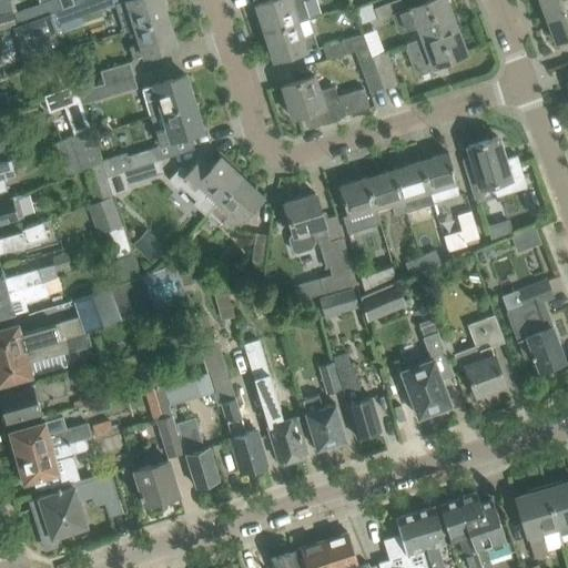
[(0,0),(0,16),(13,12),(9,0),(0,0)]
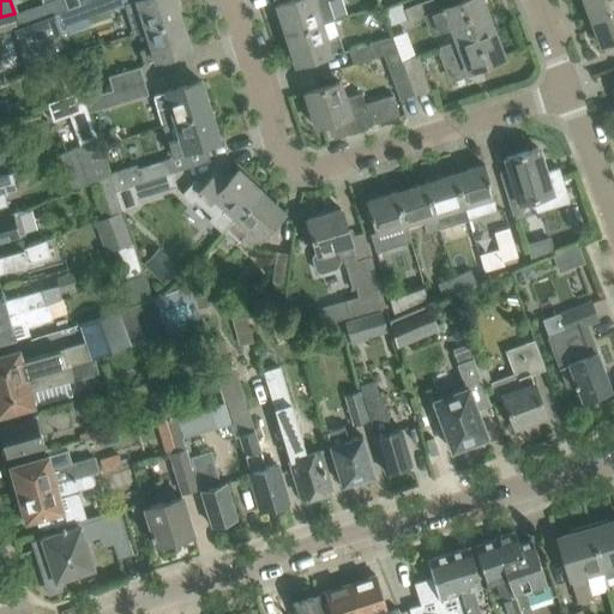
[(67,11),(82,5),(80,0),(50,0),(43,4),(48,18),(54,16),(67,11)]
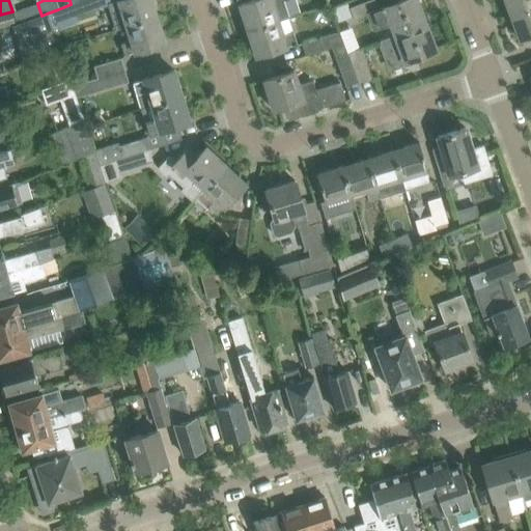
[(58,9),(47,14),(53,30),(78,22),(76,16),(108,5),(115,29),(126,26),(157,17),(151,0),(83,0),(71,4),(58,9)]
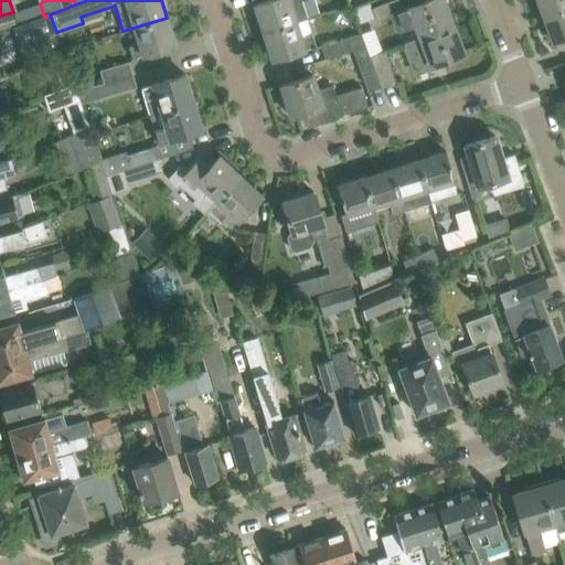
[(268,0),(255,4),(264,32),(306,18),(301,4),(302,3),(301,0),(268,0)]
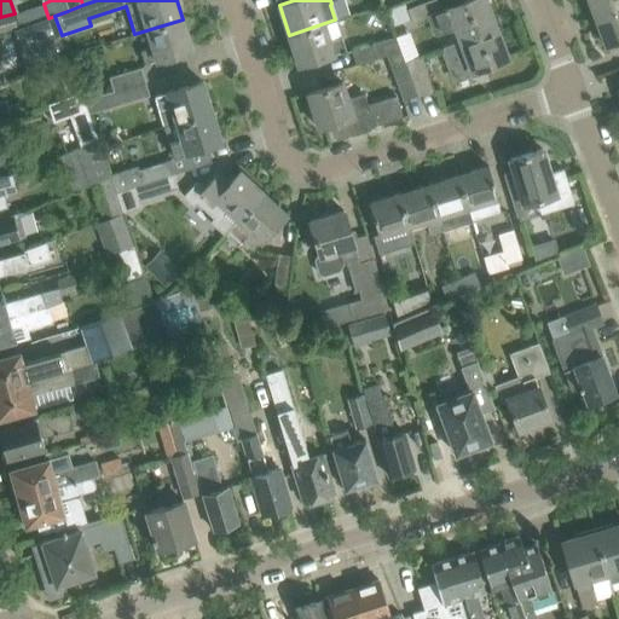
[(391,7),(386,10),(388,18),(389,22),(392,27),(397,25),(410,19),(411,23),(429,17),(435,33),(455,25),(461,40),(496,27),(485,0),(469,0),(441,11),(437,0),(428,0),(414,6),(408,9),(405,1),(391,7)]
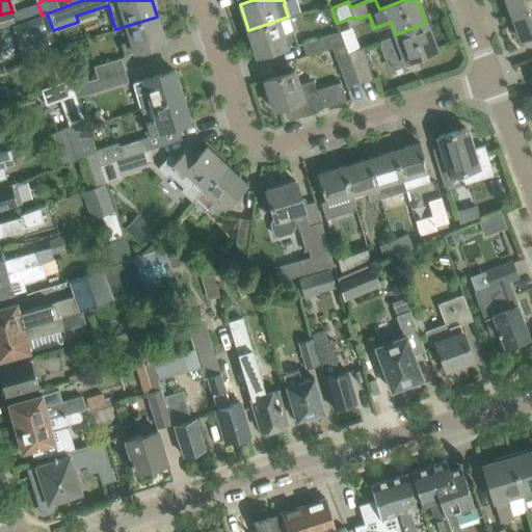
[(531,0),(506,0),(511,14),(531,5),(531,0)]
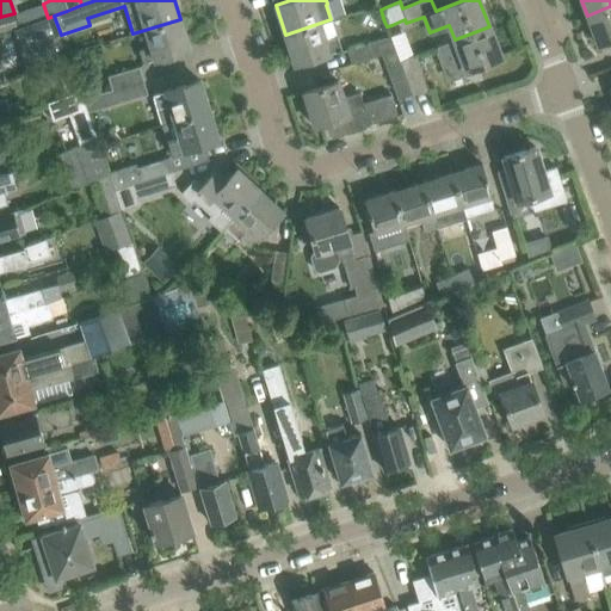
[(16,13),(19,28),(48,18),(43,4),(16,13)]
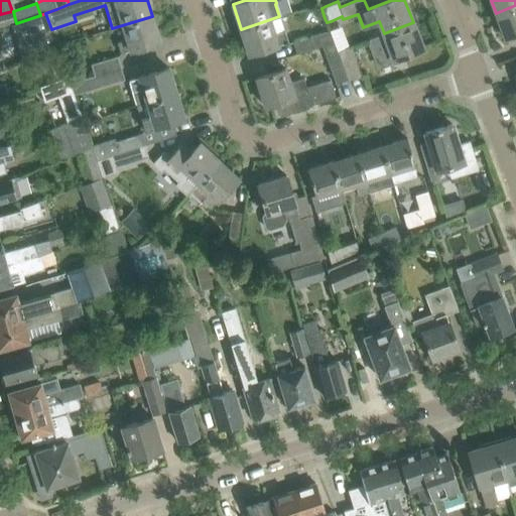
[(515,5),(496,13),(505,38),(515,33),(515,5)]
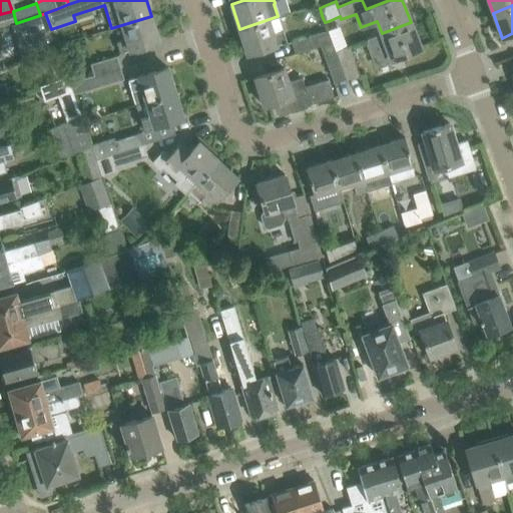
[(0,14),(0,26),(15,22),(12,11),(0,14)]
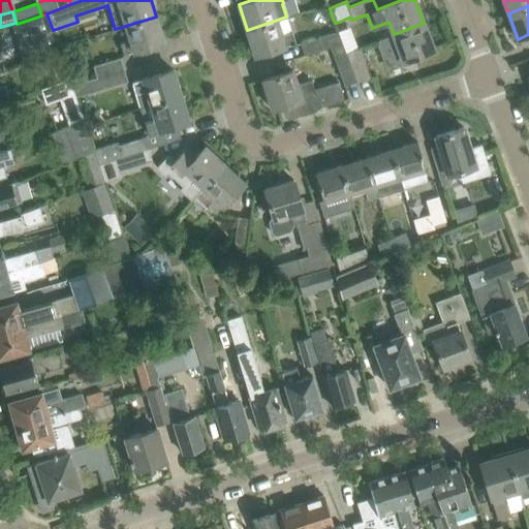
[(17,24),(12,26),(25,61),(47,53),(59,48),(53,30),(47,13),(41,16),(17,24)]
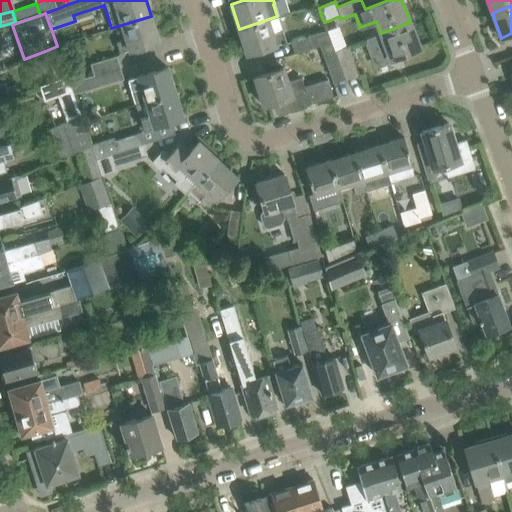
[(151,16),(121,25),(126,39),(116,42),(119,53),(159,40),(151,16)]
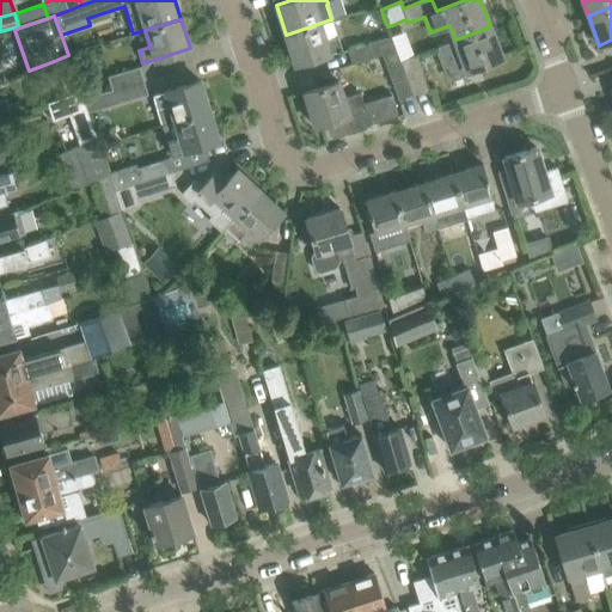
[(331,19),(286,35),(295,63),(342,49),(331,19)]
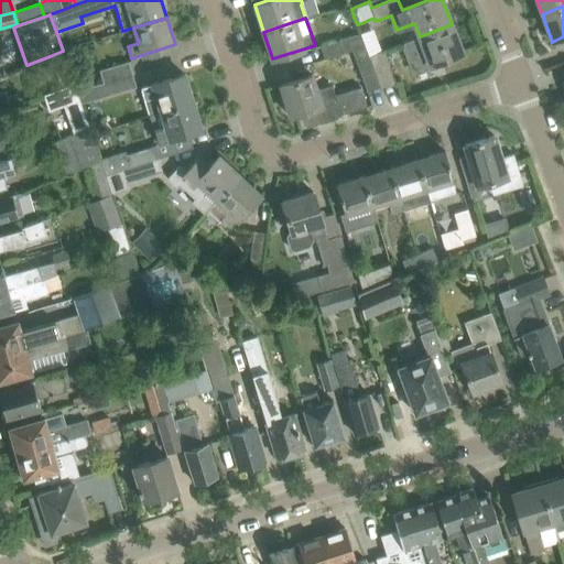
[(404,47),(408,56),(413,72),(463,53),(452,24),(420,36),(420,38),(403,43),(405,47),(404,47)]
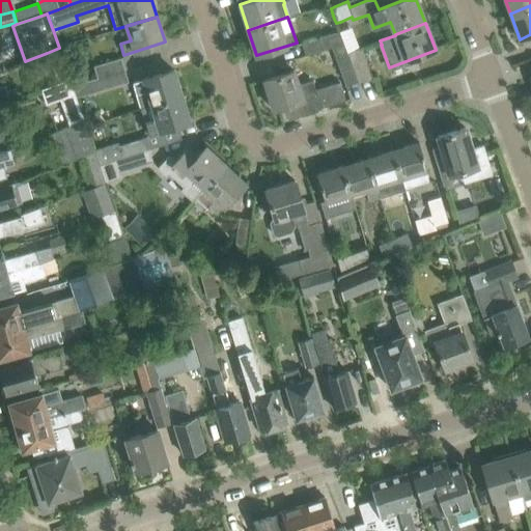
[(339,31),(324,36),(304,43),(307,55),(333,47),(343,43),(339,31)]
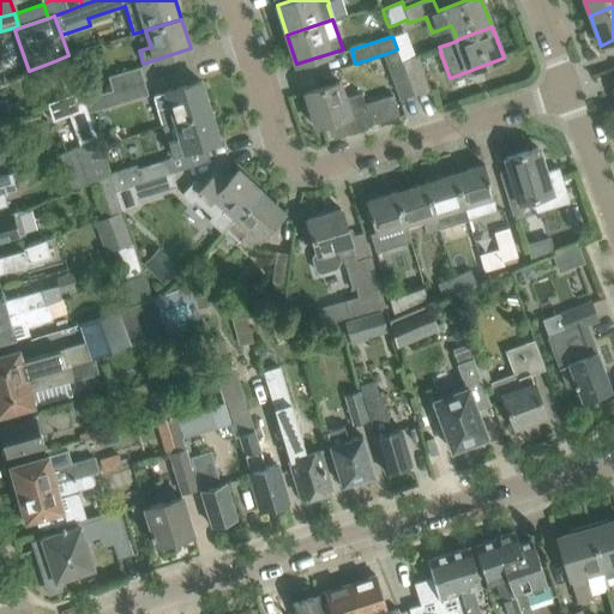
[(397,49),(385,54),(399,100),(414,95),(402,60),(397,49)]
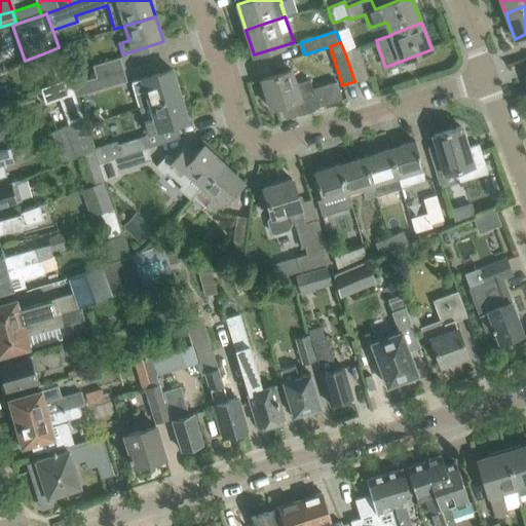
[(359,46),(344,51),(354,81),(355,82),(368,78),(359,46)]
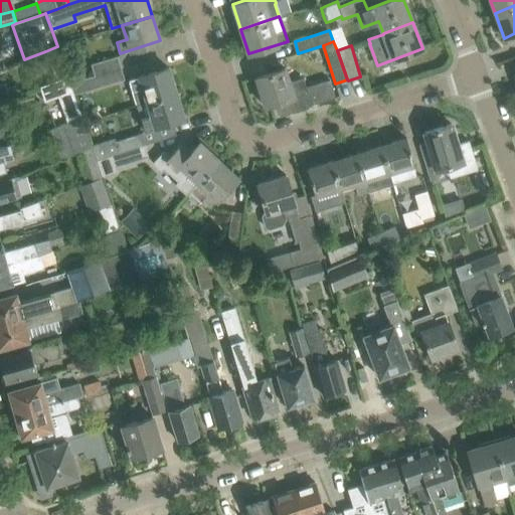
[(57,46),(45,51),(55,79),(67,74),(57,46)]
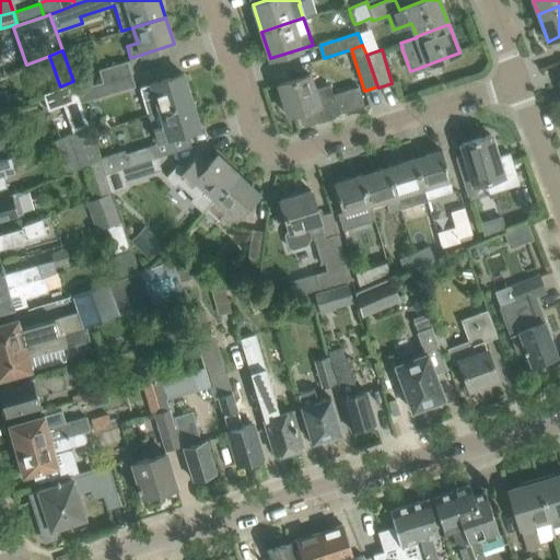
[(98,70),(103,83),(131,74),(127,61),(98,70)]
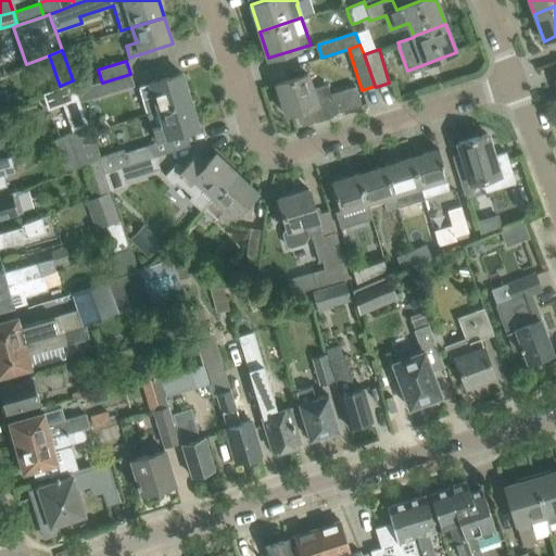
[(190,100),(182,73),(139,87),(147,114),(158,110),(169,106),(190,100)]
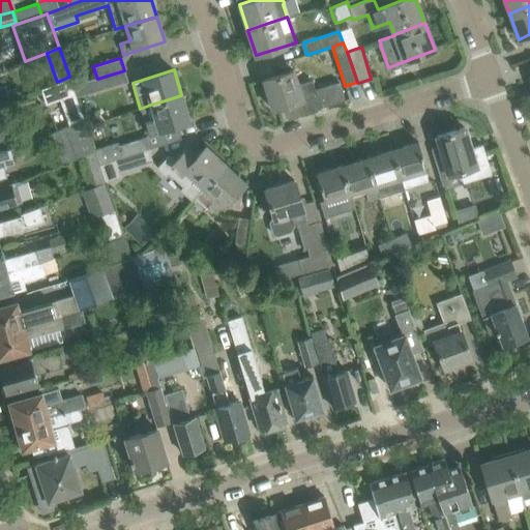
[(89,81),(71,86),(76,96),(92,91),(93,93),(128,82),(124,70),(97,79),(89,81)]
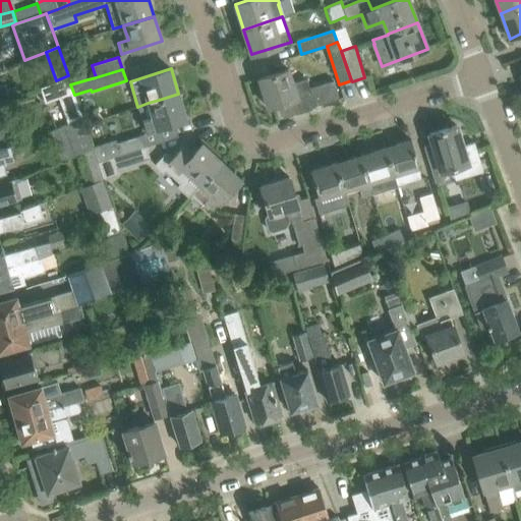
[(289,69),(278,72),(258,78),(268,107),(278,104),(281,113),(286,115),(315,106),(315,105),(320,104),(320,105),(339,99),(333,80),(308,88),(305,79),(294,83),(289,69)]
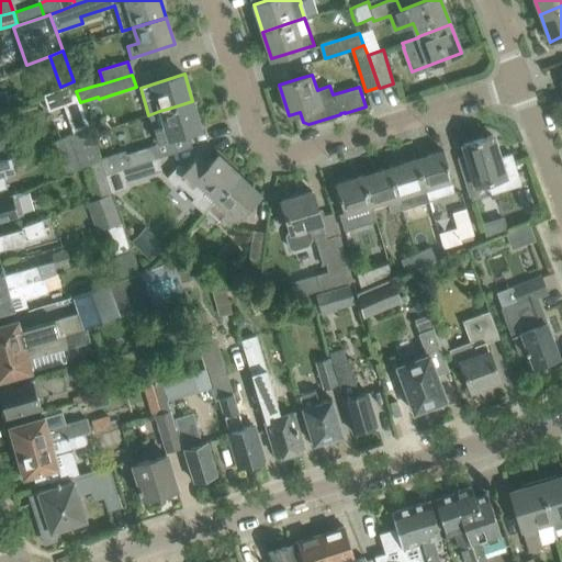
[(64,105),(74,133),(76,132),(88,126),(80,102),(76,91),(72,83),(42,94),(48,111),(64,105)]
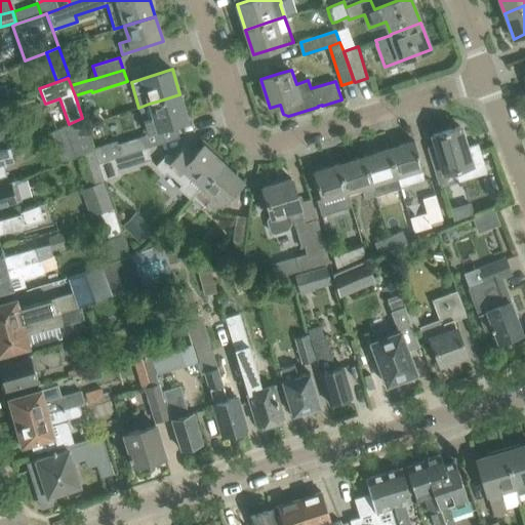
[(0,102),(17,97),(14,86),(5,88),(4,84),(0,84),(0,102)]
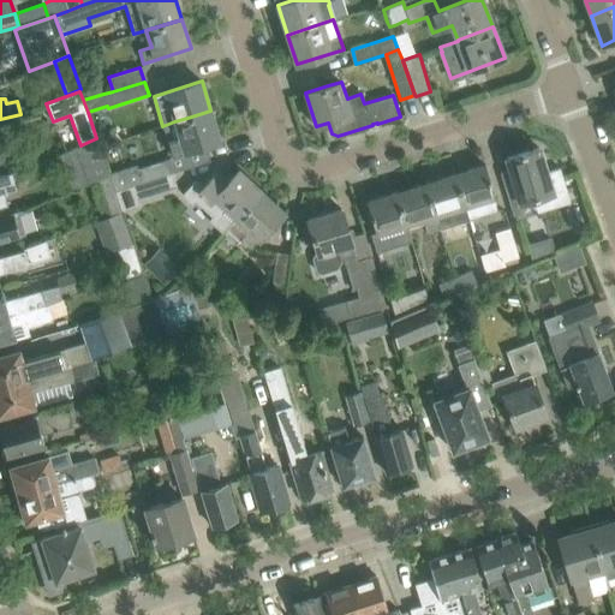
[(187,118),(174,121),(179,138),(168,142),(172,155),(220,141),(210,111),(187,118)]
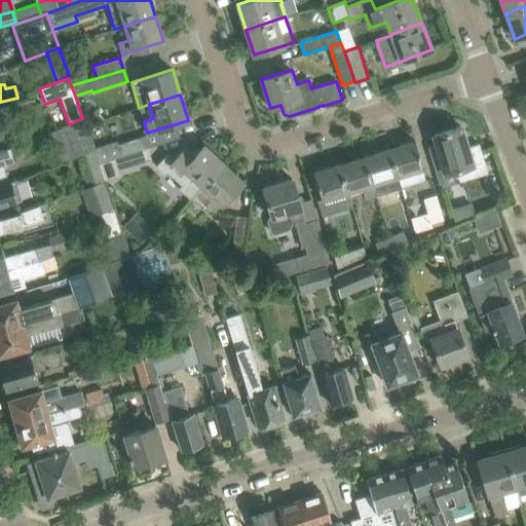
[(69,124),(63,126),(73,157),(77,156),(85,152),(94,149),(82,118),(71,123),(69,124)]
